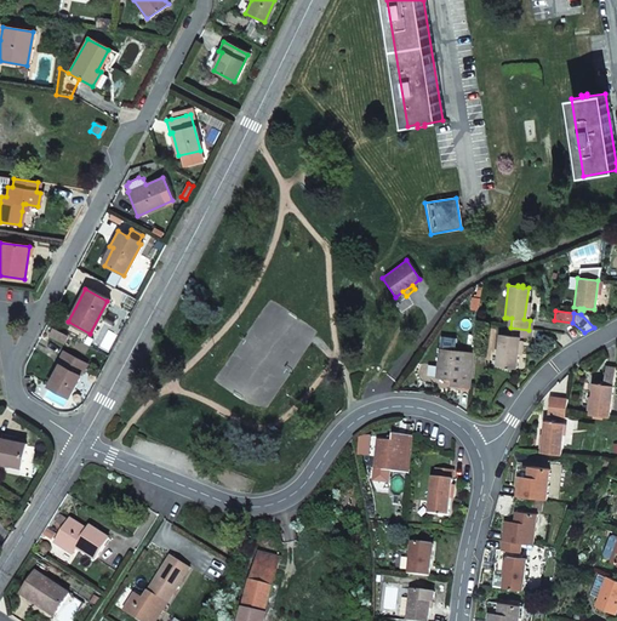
[(509,336),(504,335),(498,334),(495,366),(504,366),(503,369),(509,370),(509,368),(514,369),(518,337),(527,339),(529,330),(510,328),(509,336)]
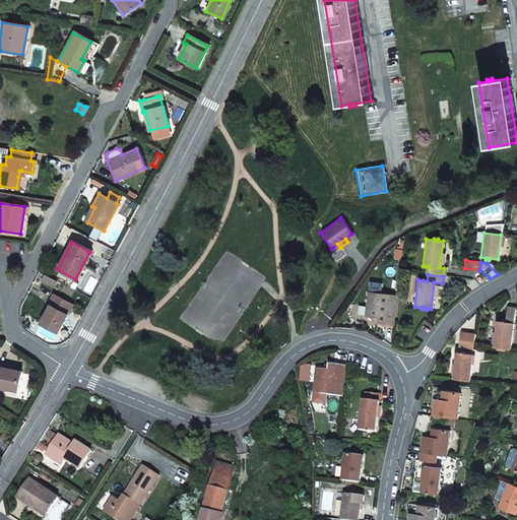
[(55,281),(43,275),(40,281),(52,286),(55,281)]
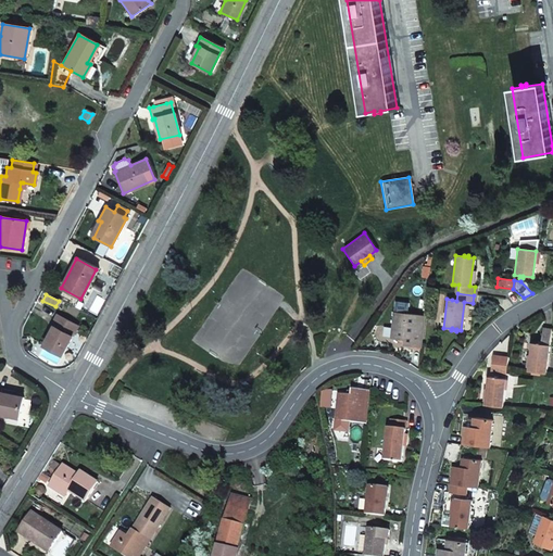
[(419,349),(424,316),(392,312),(389,338),(401,340),(401,346),(419,349)]
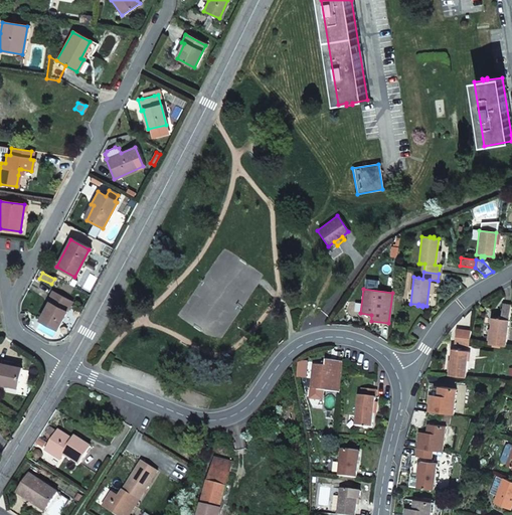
[(56,329),(70,302),(51,292),(45,301),(48,303),(39,320),(56,329)]
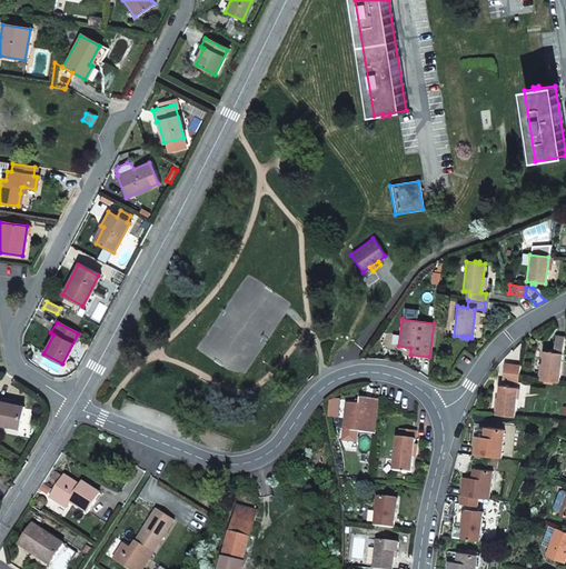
[(539,380),(557,382),(563,337),(554,336),(552,350),(548,350),(548,351),(543,351),(539,380)]
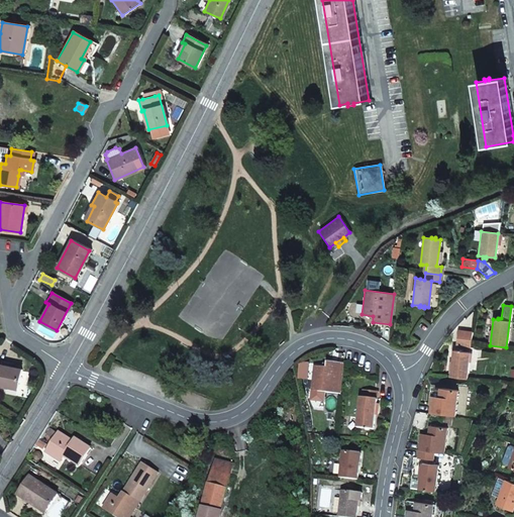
[(469,347),(471,332),(463,331),(455,331),(454,345),(469,347)]
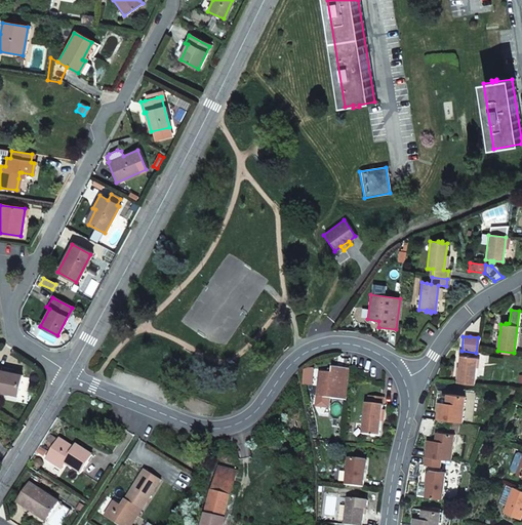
[(455,382),(472,385),(475,358),(468,357),(469,356),(465,355),(464,356),(458,356),(455,382)]
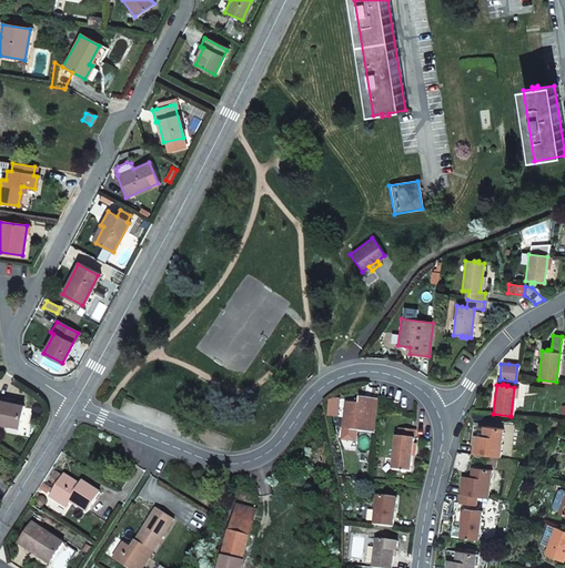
[(372,433),(375,399),(357,398),(356,404),(343,403),(340,438),(353,439),(354,432),(372,433)]
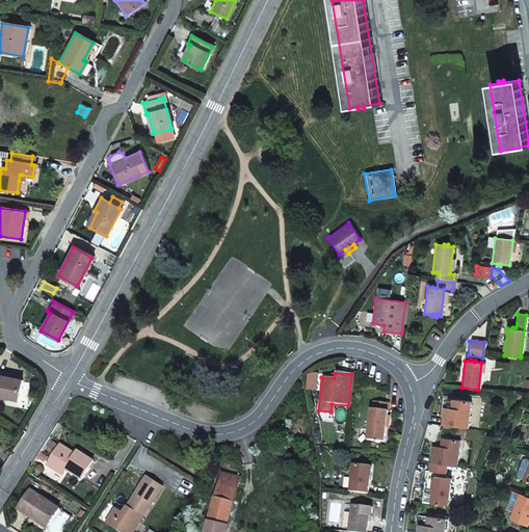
[(0,376),(1,374),(0,374),(0,397),(16,401),(21,381),(0,376)]
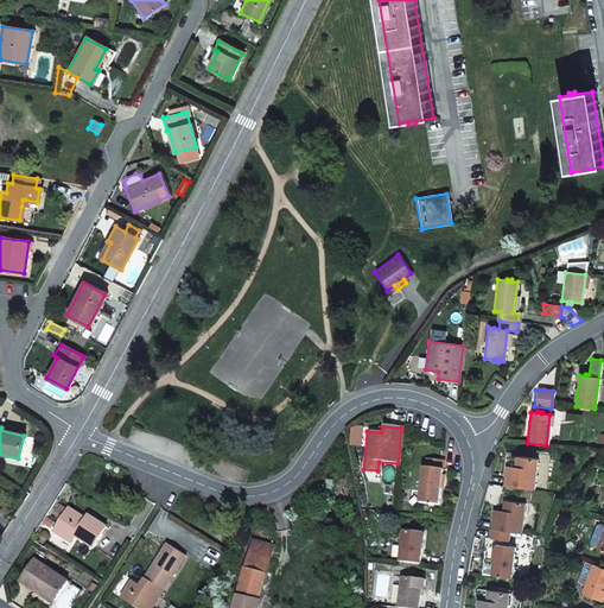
[(502,486),(533,489),(536,458),(515,456),(514,467),(513,473),(504,472),(502,486)]
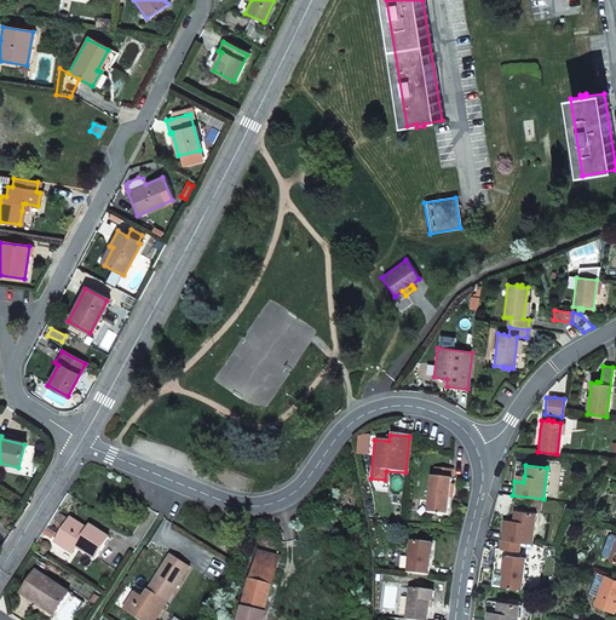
[(425,512),(444,515),(450,470),(432,468),(431,476),(430,476),(425,512)]
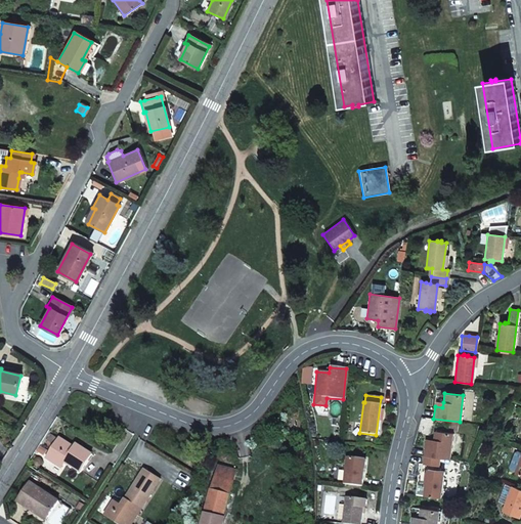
[(438,459),(448,460),(451,434),(434,431),(433,439),(432,445),(425,444),(423,456),(438,459)]
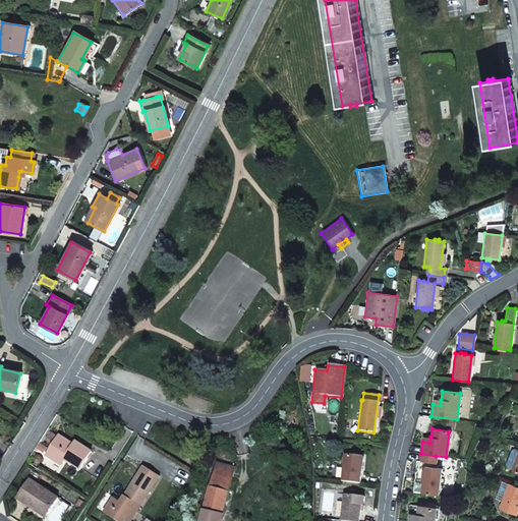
[(45,456),(53,461),(55,458),(61,462),(63,459),(78,469),(90,452),(73,442),(71,445),(57,436),(45,456)]
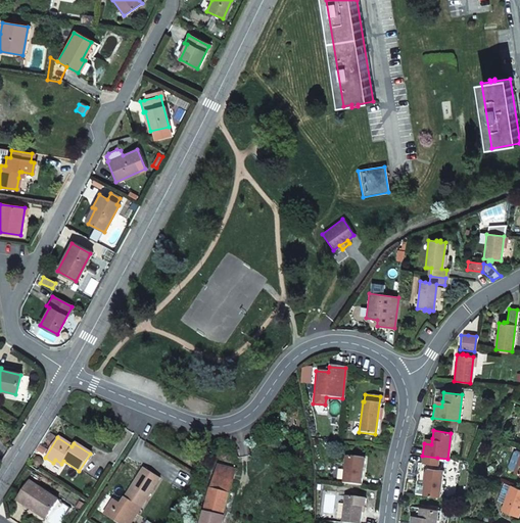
[(437,458),(422,456),(421,464),(436,465),(437,458)]
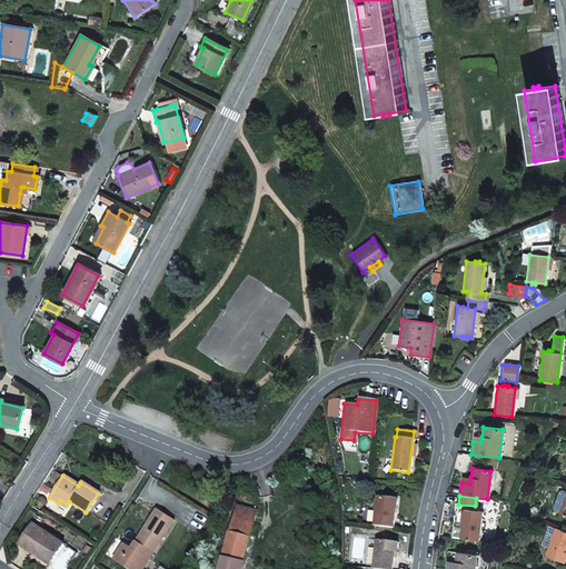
[(375,497),(371,526),(390,528),(394,499),(375,497)]
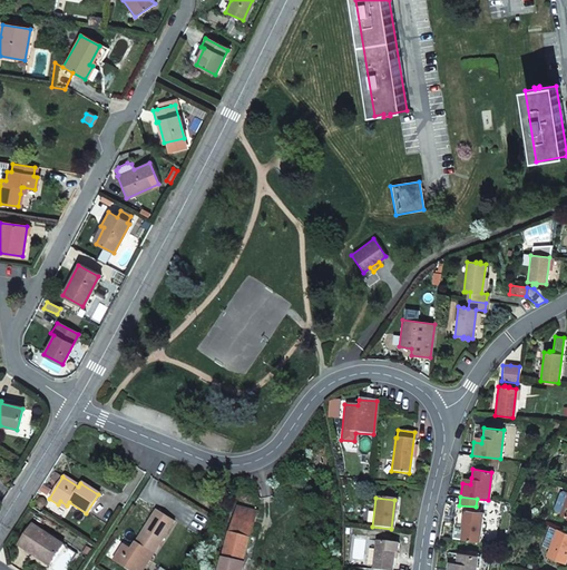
[(235,508),(218,569),(240,569),(255,512),(235,508)]
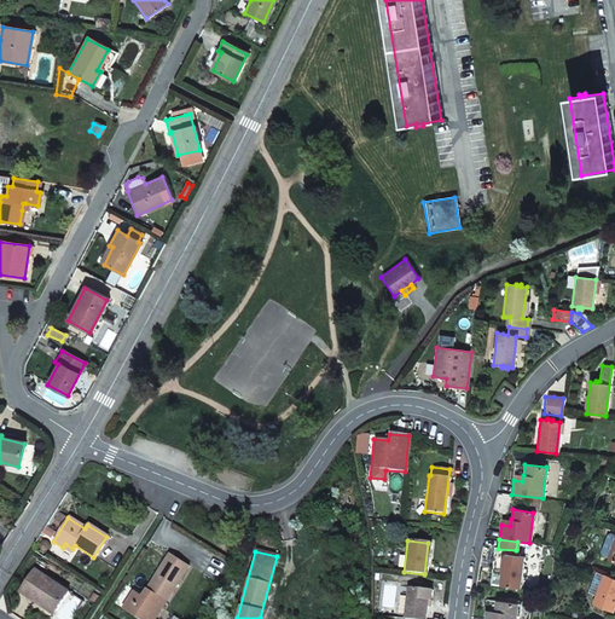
[(137,618),(151,618),(185,566),(167,554),(140,597),(132,593),(121,609),(137,618)]
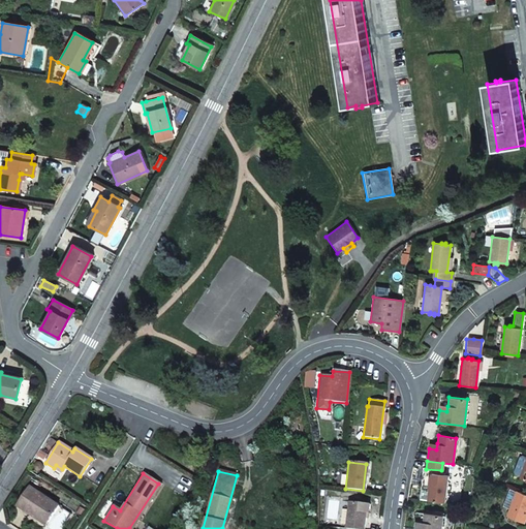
[(430,474),(427,501),(432,501),(432,503),(435,503),(435,502),(443,503),(446,476),(430,474)]
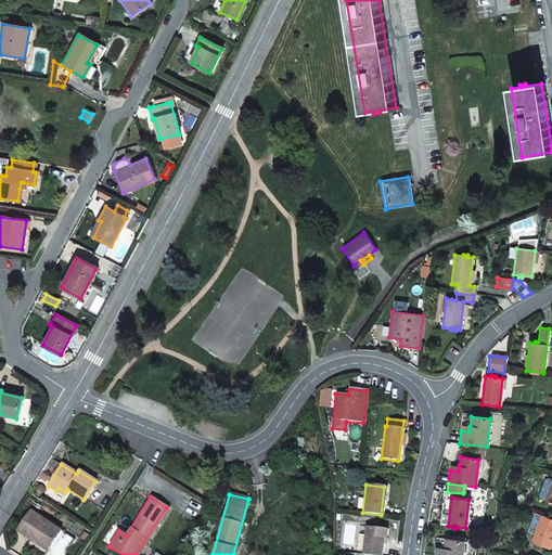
[(60,531),(30,512),(17,532),(33,542),(34,539),(49,549),(60,531)]
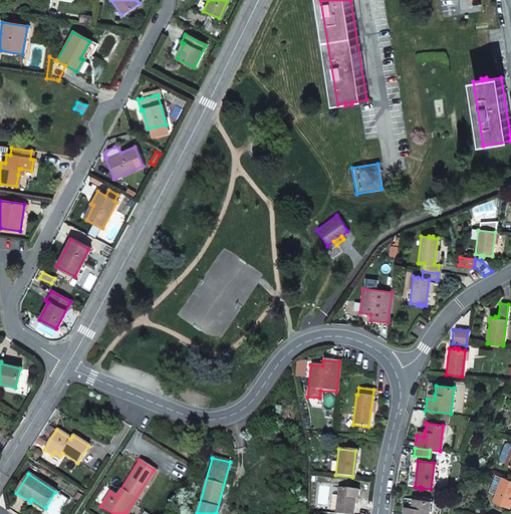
[(510,495),(510,480),(500,477),(494,475),(487,492),(493,494),(491,501),(507,507),(510,495)]
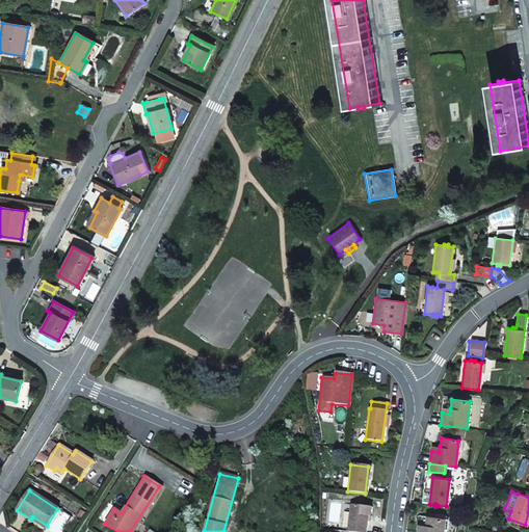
[(349,505),(346,531),(350,531),(364,531),(366,516),(368,516),(370,507),(349,505)]
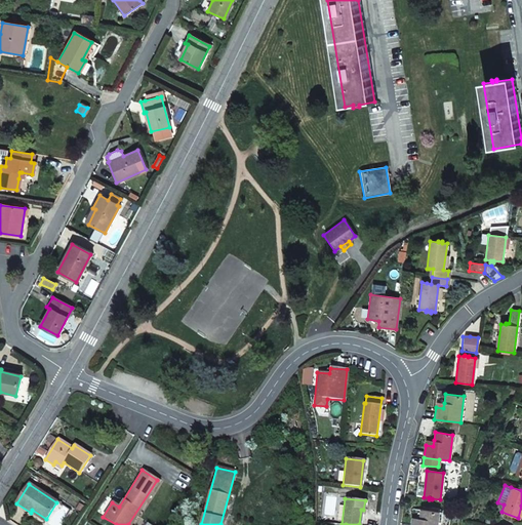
[(437,524),(438,512),(420,510),(419,519),(418,524),(410,523),(410,524),(437,524)]
